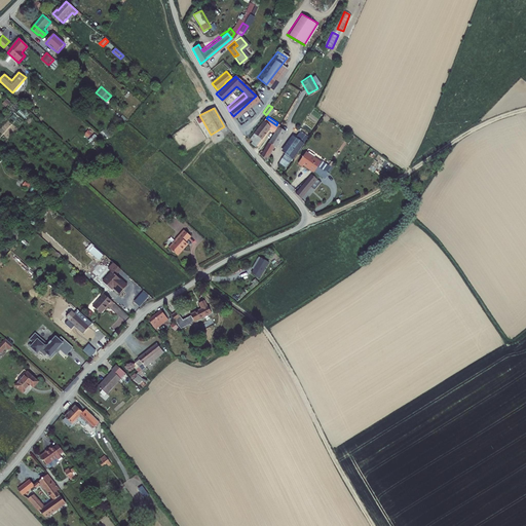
[(255,135),(250,143),(254,147),(268,128),(272,133),(259,156),(265,159),(273,144),(275,145),(284,129),(276,125),(266,118),(265,117),(253,134),(255,135)]
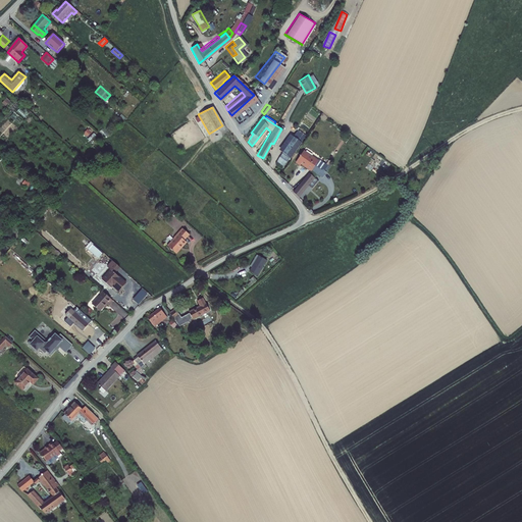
[(282,152),(275,162),(282,167),(300,141),(289,133),(277,149),(282,152)]
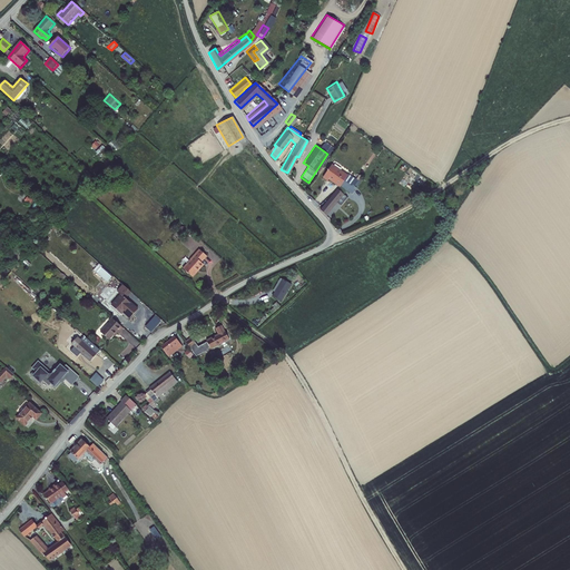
[(330,164),(320,176),(326,180),(328,178),(336,184),(345,173),(330,164)]
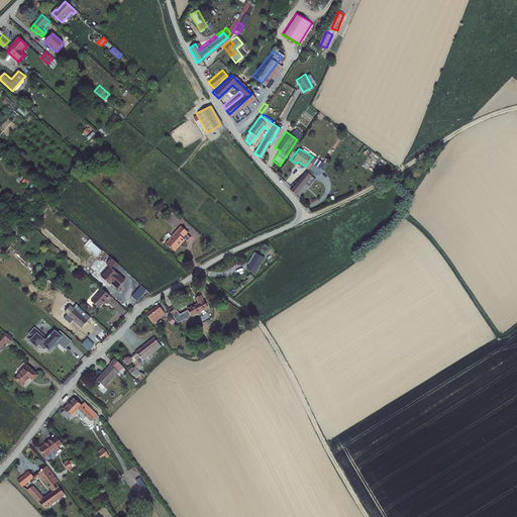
[(322,166),(320,164),(322,163),(313,156),(313,157),(305,167),(305,168),(309,170),(313,164),(316,166),(312,172),(316,175),(322,166)]
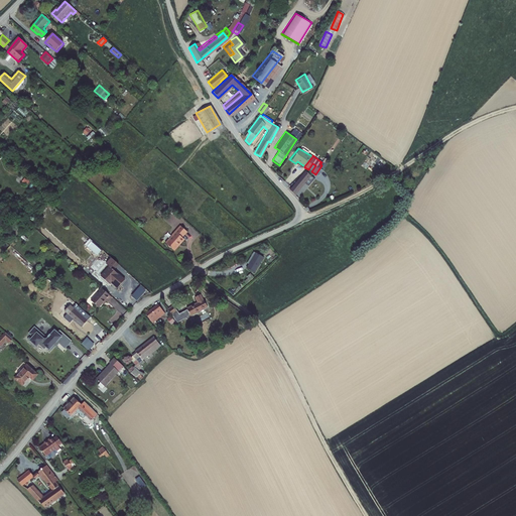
[(305,169),(288,189),(293,195),(310,172),(305,169)]
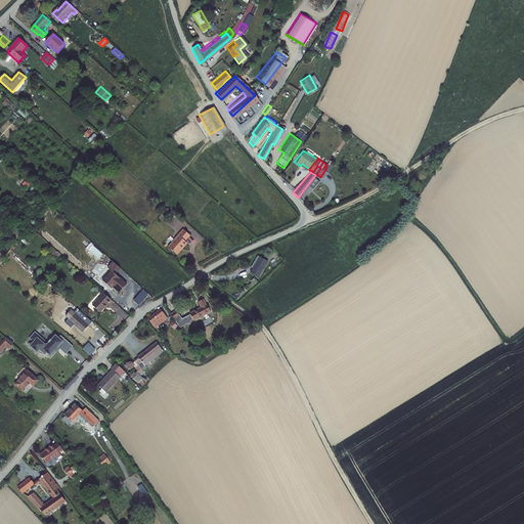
[(175,239),(167,248),(176,256),(187,243),(184,241),(189,234),(182,228),(174,238),(175,239)]
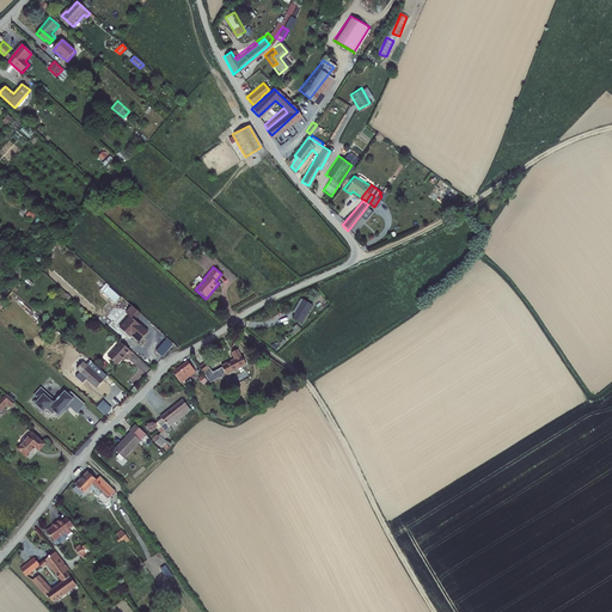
[(294,310),(291,314),(299,319),(311,300),(300,294),(297,301),(298,303),(294,310)]
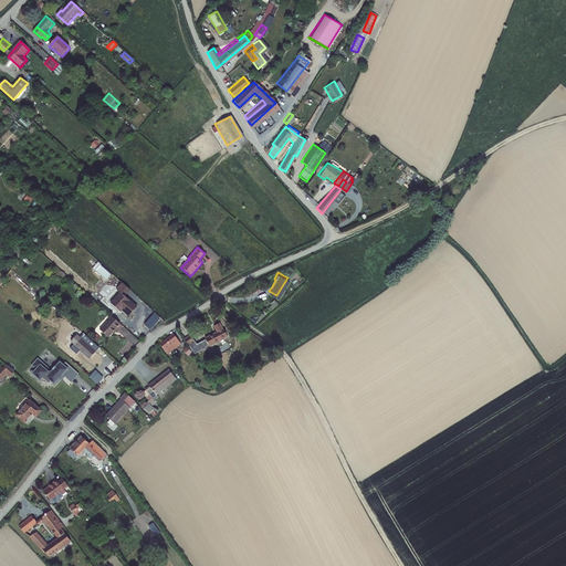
[(118,292),(108,303),(118,312),(121,310),(127,316),(136,306),(124,295),(128,290),(121,282),(114,287),(118,292)]
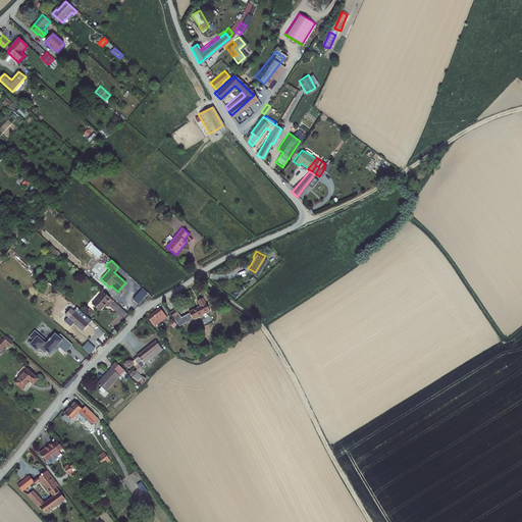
[(100,295),(94,301),(101,307),(105,304),(108,307),(113,301),(101,291),(99,294),(100,295)]
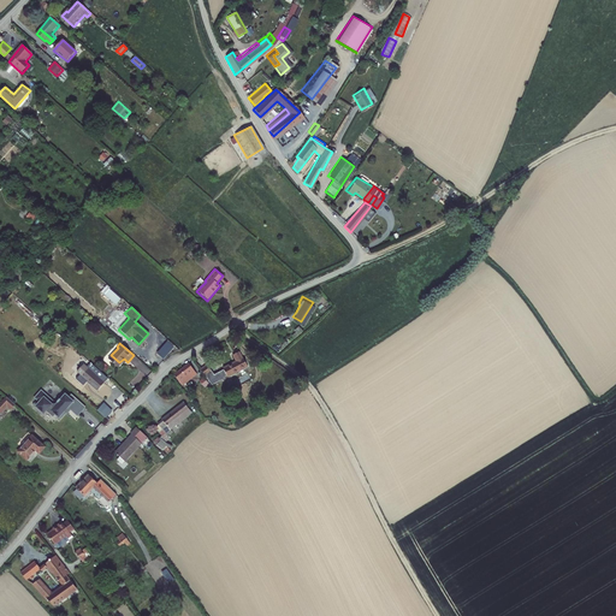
[(207,381),(224,371),(225,373),(244,360),(240,351),(237,353),(232,347),(227,350),(232,356),(219,365),(220,366),(211,372),(205,362),(196,367),(197,368),(207,381)]
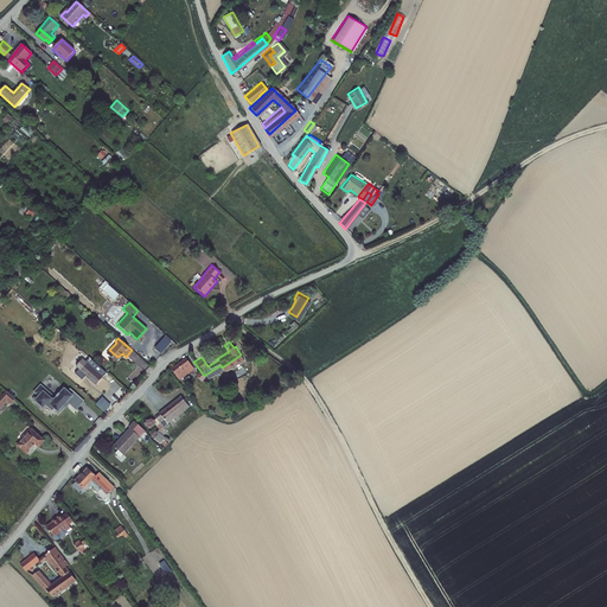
[(109,350),(107,353),(115,360),(117,357),(109,350)]
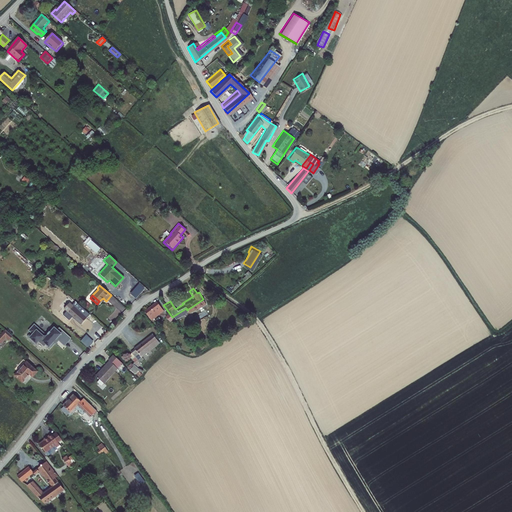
[(162,308),(162,307),(155,299),(143,309),(147,314),(154,309),(155,310),(158,307),(159,310),(162,308)]
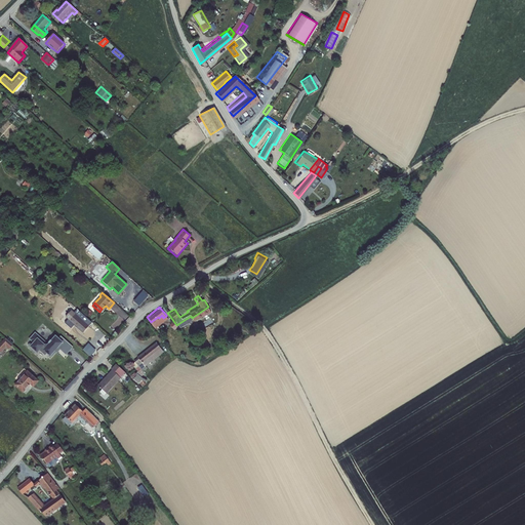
[(74,311),(73,312),(86,324),(90,320),(81,313),(79,315),(74,311)]
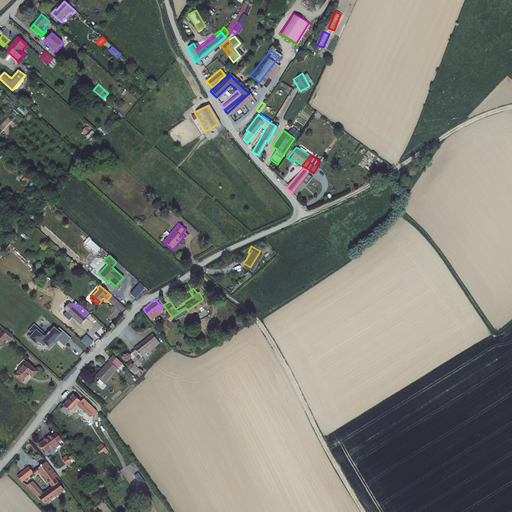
[(65,307),(60,313),(66,319),(70,315),(78,322),(84,316),(71,304),(67,309),(65,307)]
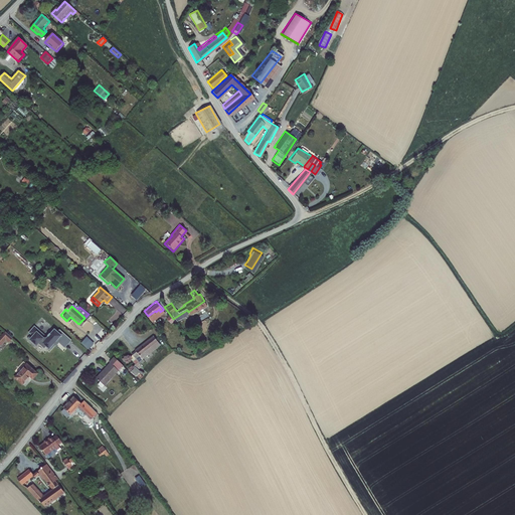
[(150,319),(160,312),(159,309),(156,312),(155,311),(148,316),(150,319)]
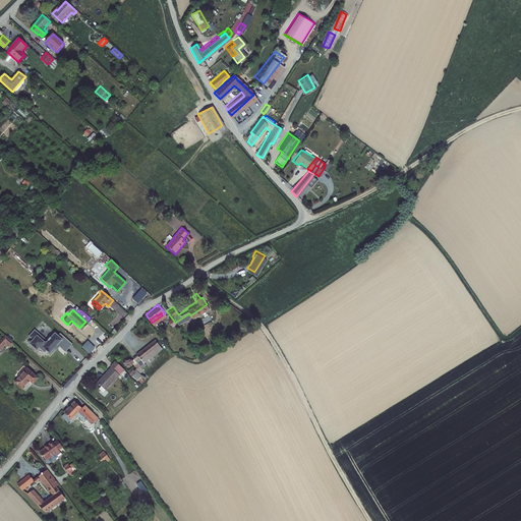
[(40,339),(40,335),(32,329),(26,335),(31,338),(26,342),(34,348),(36,345),(42,350),(43,349),(48,352),(51,349),(50,348),(55,343),(58,345),(62,349),(68,342),(61,336),(60,337),(57,335),(56,336),(53,333),(50,337),(49,336),(46,339),(47,340),(46,341),(41,342),(40,341),(41,340),(40,339)]
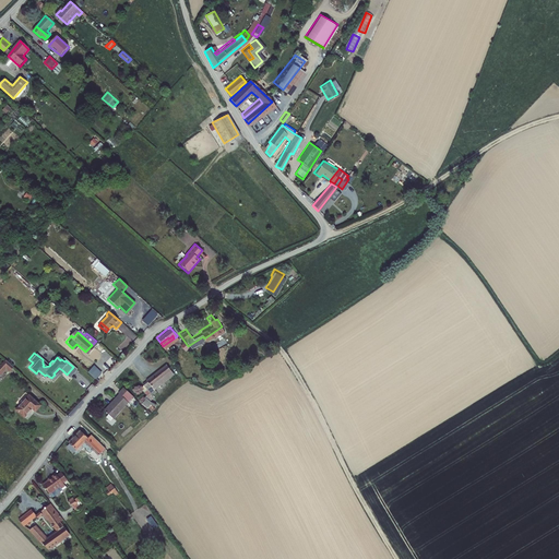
[(4,358),(0,363),(0,372),(6,367),(10,370),(14,366),(4,358)]
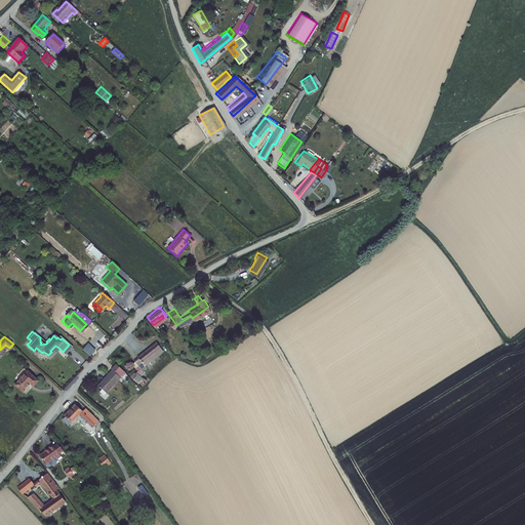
[(136,356),(143,364),(146,368),(149,365),(147,361),(161,350),(155,340),(136,356)]
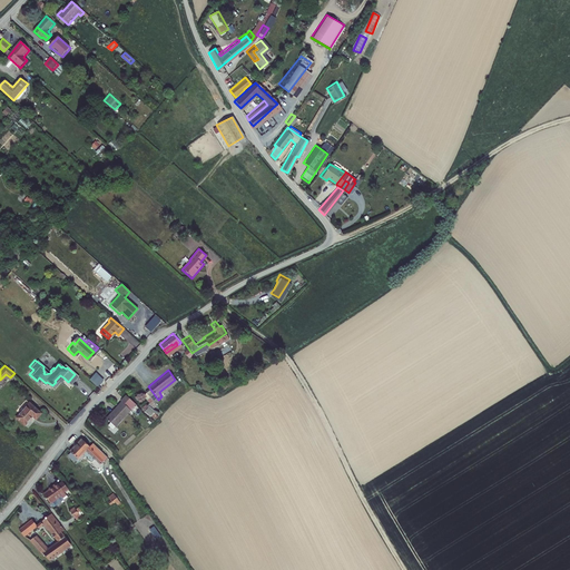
[(98,386),(105,380),(97,372),(90,379),(98,386)]
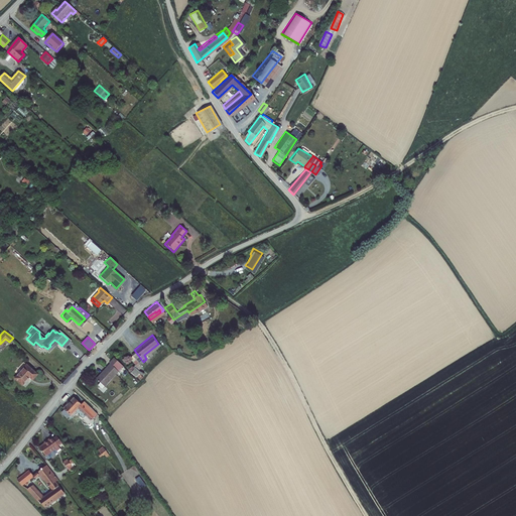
[(130,354),(136,362),(140,358),(134,350),(130,354)]
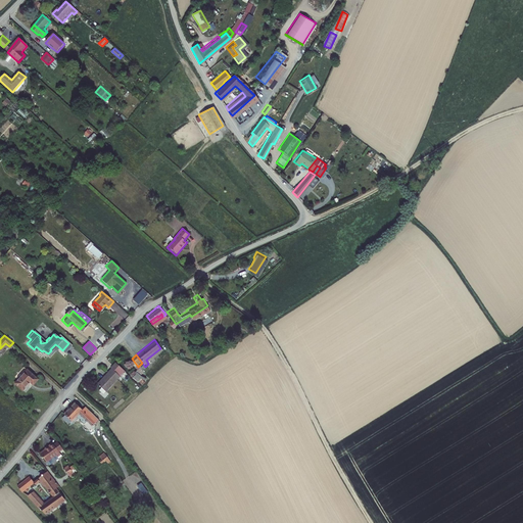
[(93,382),(100,388),(113,374),(112,373),(119,366),(110,359),(104,365),(106,366),(93,382)]
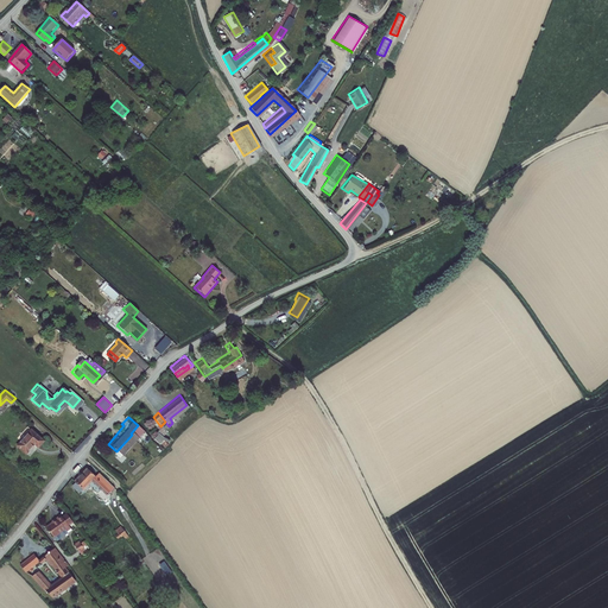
[(31,429),(17,444),(25,453),(35,443),(38,445),(43,439),(31,429)]
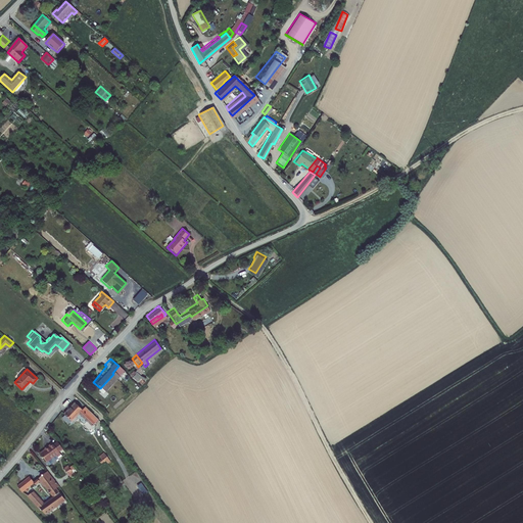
[(138,383),(139,382),(141,380),(142,379),(143,379),(144,380),(144,379),(145,380),(146,380),(146,379),(147,379),(146,378),(143,376),(136,371),(135,372),(137,373),(135,375),(133,378),(138,382),(138,383)]
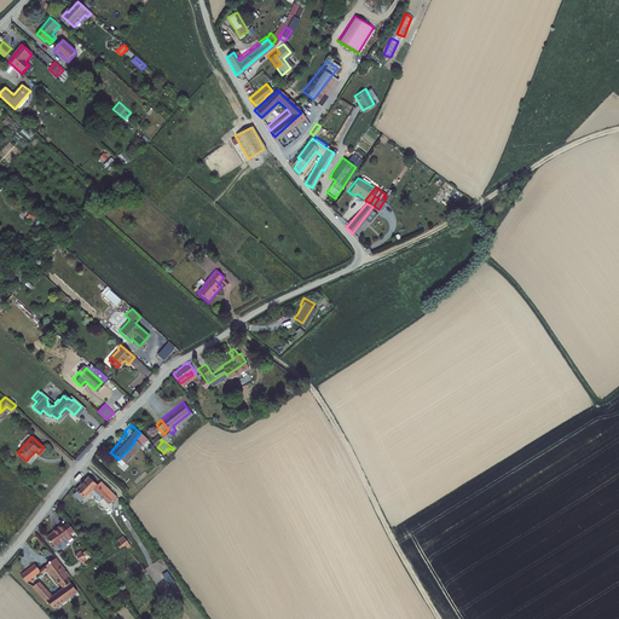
[(102,495),(108,502),(115,495),(105,485),(102,487),(97,484),(87,475),(75,487),(84,496),(88,491),(97,499),(102,495)]
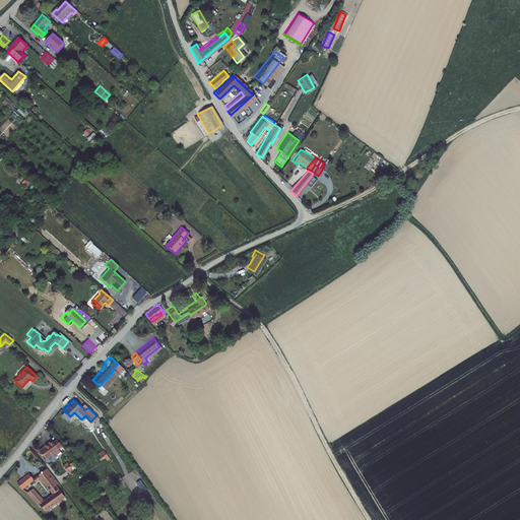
[(61,452),(59,450),(63,447),(57,439),(54,442),(52,440),(46,445),(47,446),(40,451),(49,462),(50,462),(59,456),(58,455),(61,452)]
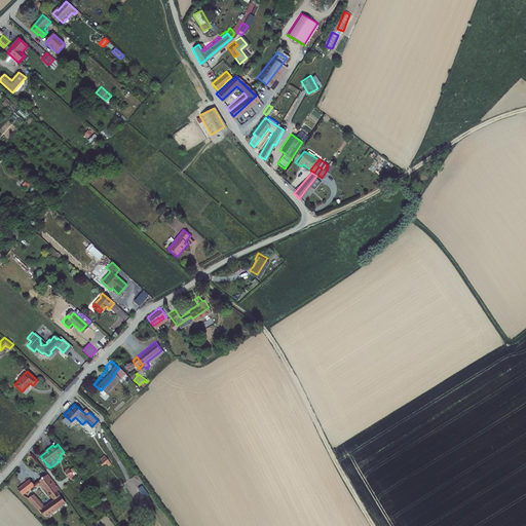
[(105,455),(100,458),(104,463),(106,462),(109,466),(112,463),(105,455)]
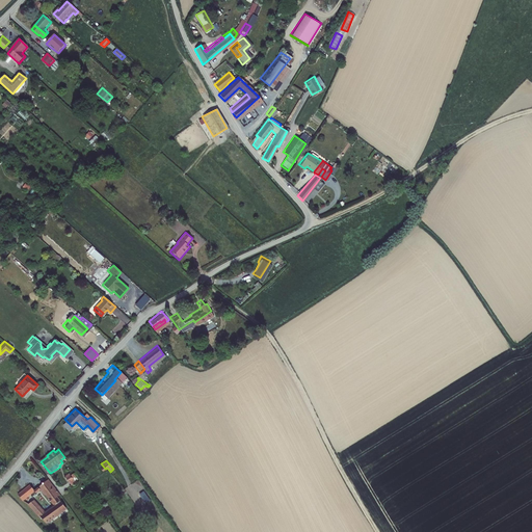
[(72,485),(76,482),(70,474),(65,477),(72,485)]
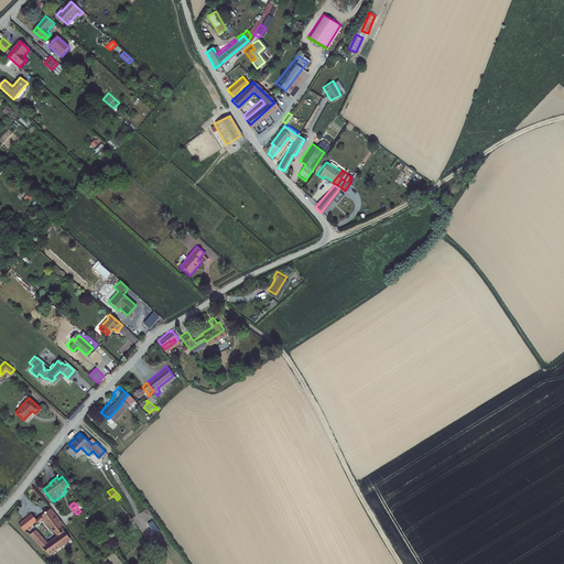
[(19,525),(50,555),(73,538),(67,531),(46,546),(45,545),(47,542),(35,530),(33,531),(30,528),(35,523),(36,524),(41,521),(46,528),(50,525),(58,535),(64,532),(62,528),(64,525),(50,510),(38,519),(32,514),(19,525)]
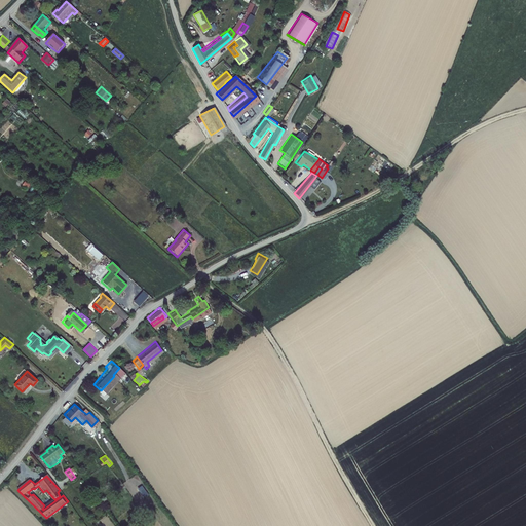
[(145,497),(149,494),(143,485),(138,488),(145,497)]
